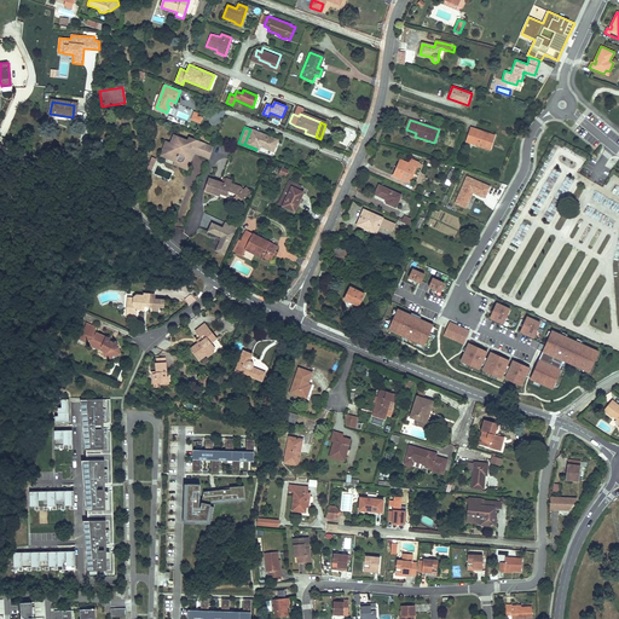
[(496,136),(472,127),(468,142),(491,149),(496,136)]
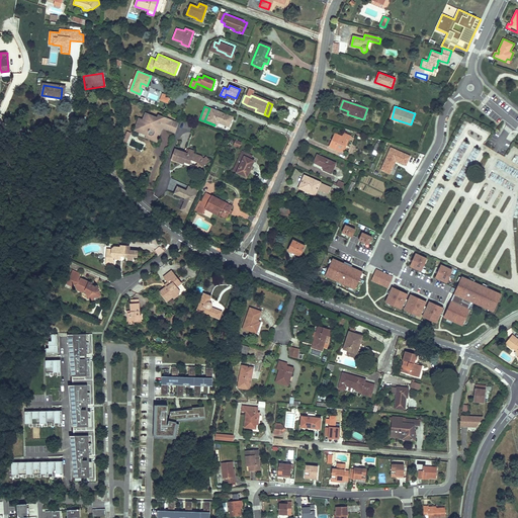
[(231,117),(209,108),(204,120),(214,124),(217,121),(227,125),(231,117)]
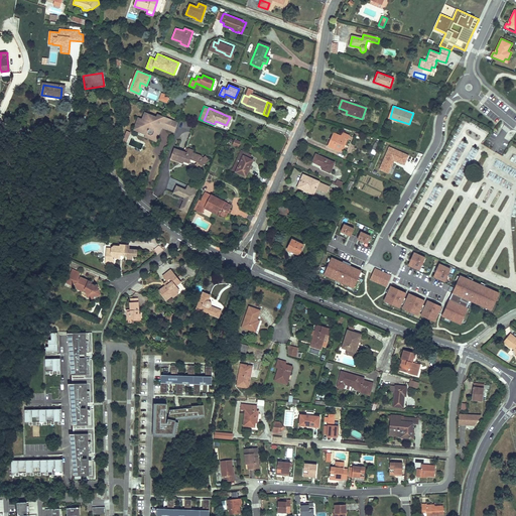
[(162,126),(169,129),(172,121),(163,117),(162,120),(157,117),(146,113),(144,119),(140,118),(137,123),(142,126),(140,130),(148,133),(151,134),(153,134),(158,136),(160,131),(158,128),(156,127),(158,124),(162,126)]
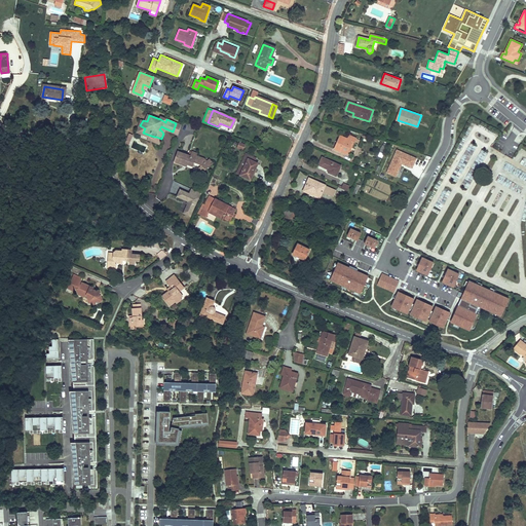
[(178,134),(181,125),(176,123),(173,132),(178,134)]
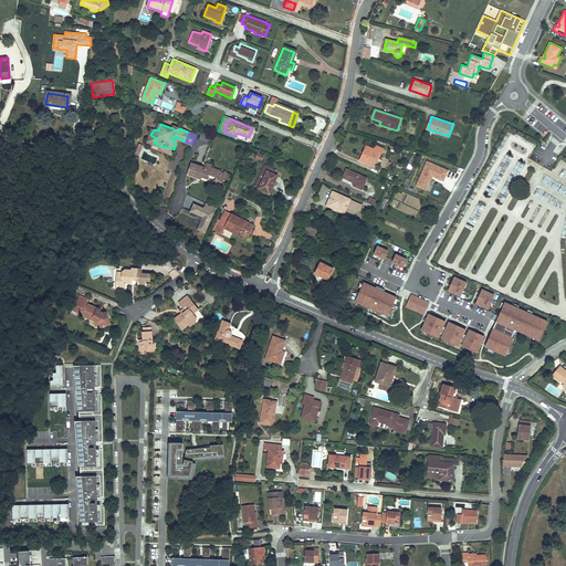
[(143,146),(138,144),(133,155),(137,157),(143,146)]
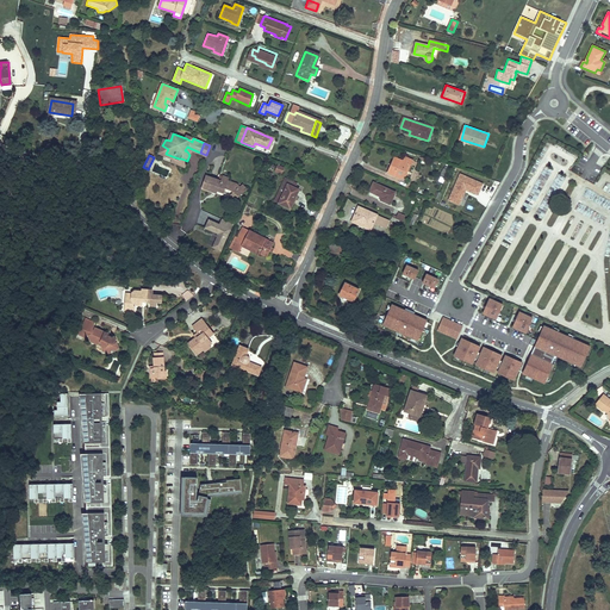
[(430,159),(417,155),(416,162),(419,163),(421,162),(428,165),(430,159)]
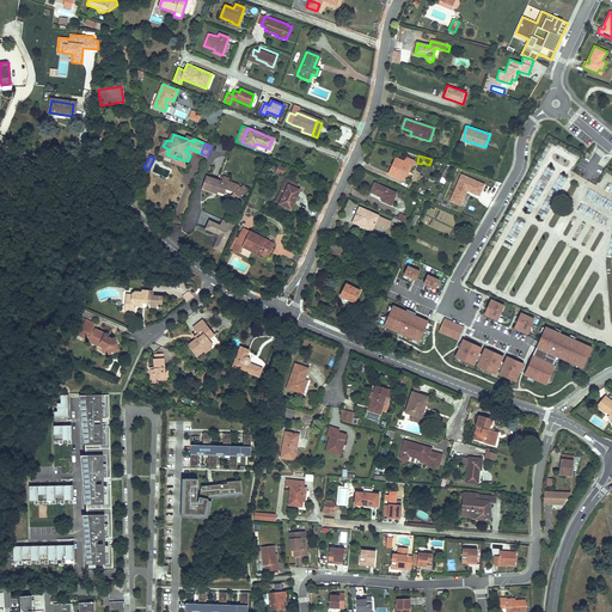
[(396,158),(390,173),(404,179),(405,181),(412,165),(414,165),(415,160),(407,157),(404,161),(396,158)]
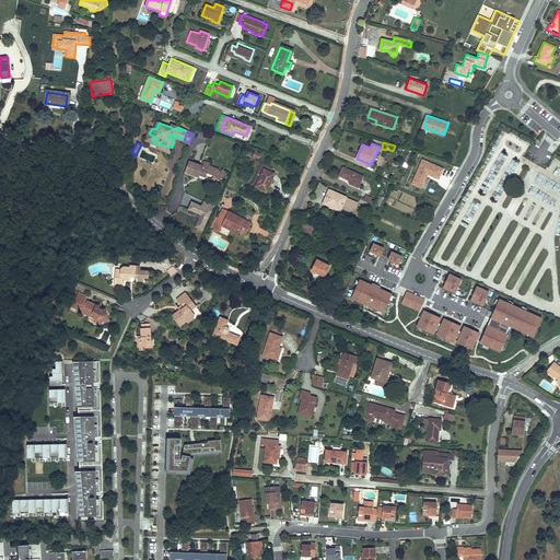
[(443,168),(422,159),(411,184),(422,188),(428,175),(439,179),(443,168)]
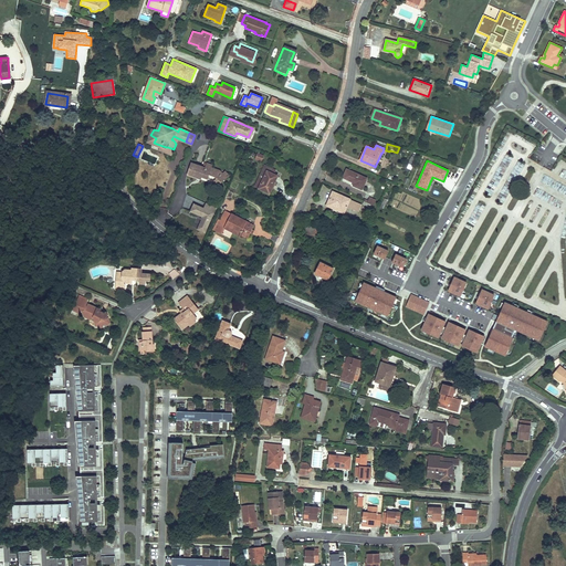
[(206,168),(192,163),(187,174),(198,178),(199,177),(202,178),(208,180),(209,177),(215,179),(213,184),(217,188),(224,182),(220,177),(222,176),(220,173),(212,170),(206,167),(206,168)]
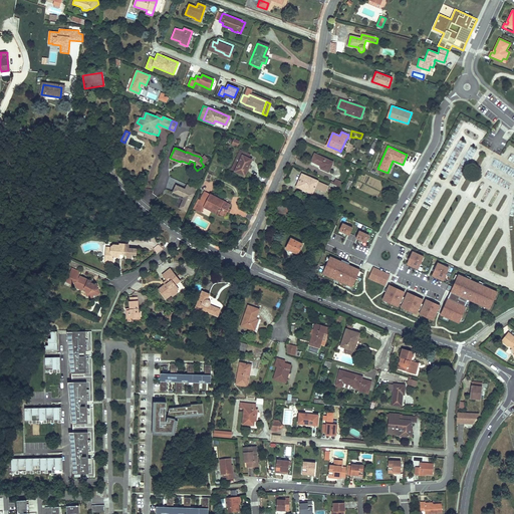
[(231,170),(234,171),(240,156),(248,159),(249,155),(239,151),(231,170)]
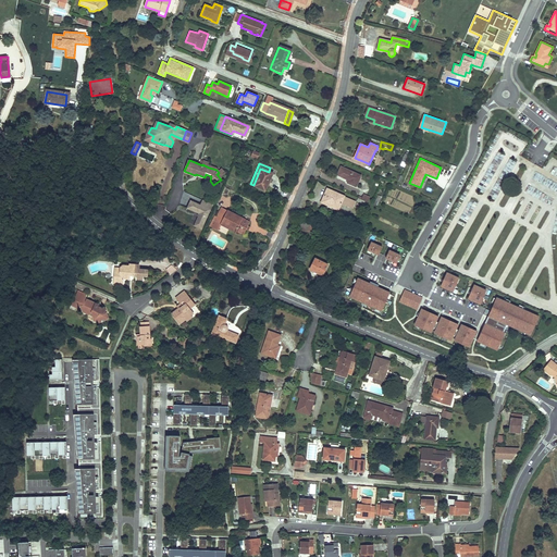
[(360,175),(342,165),(337,175),(347,180),(346,182),(356,186),(360,175)]
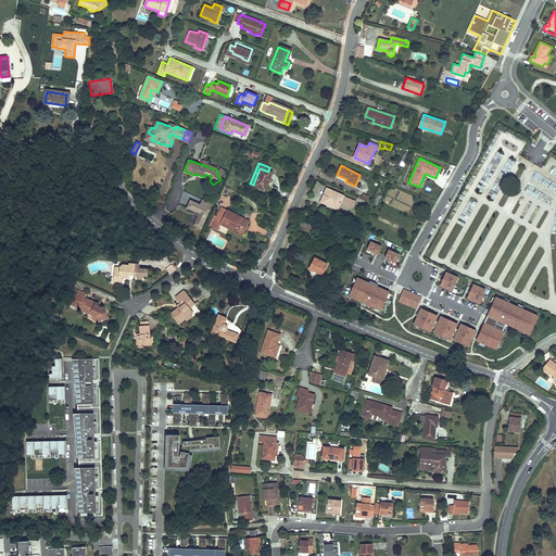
[(268,172),(260,168),(253,185),(264,189),(270,173),(268,172)]
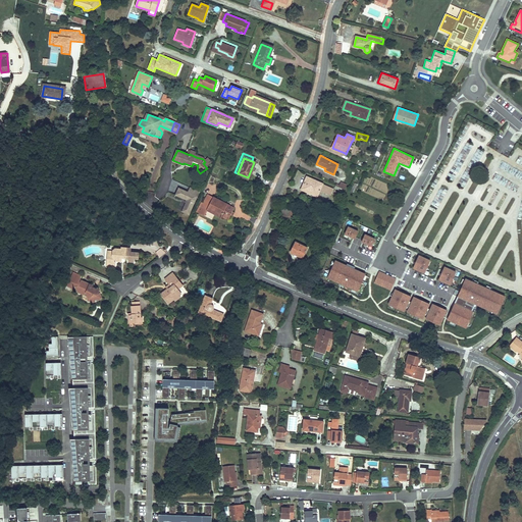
[(332,189),(307,176),(301,190),(317,197),(320,191),(329,195),(332,189)]
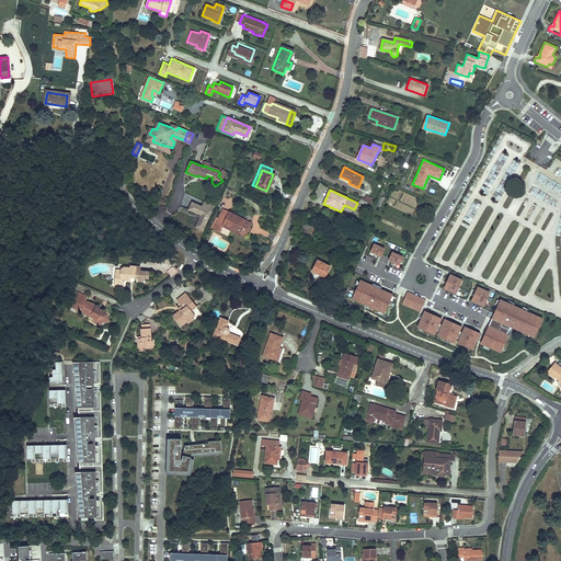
[(212,209),(214,204),(204,199),(202,205),(212,209)]
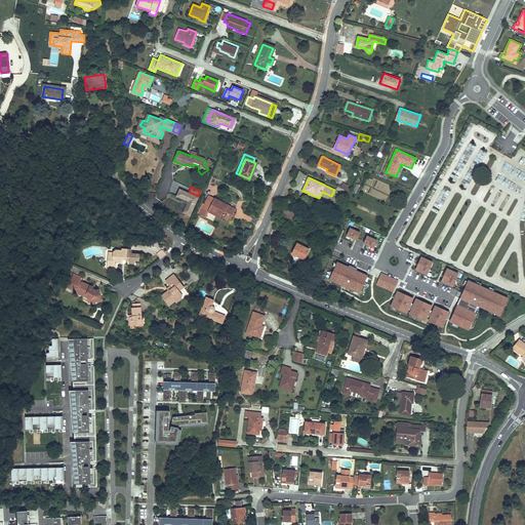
[(189,214),(198,196),(189,192),(179,188),(176,194),(188,199),(183,211),(189,214)]
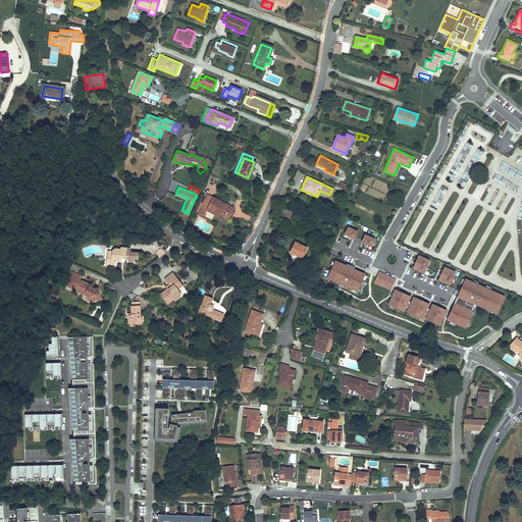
[(206,210),(212,197),(208,194),(198,213),(204,216),(207,210),(206,210)]
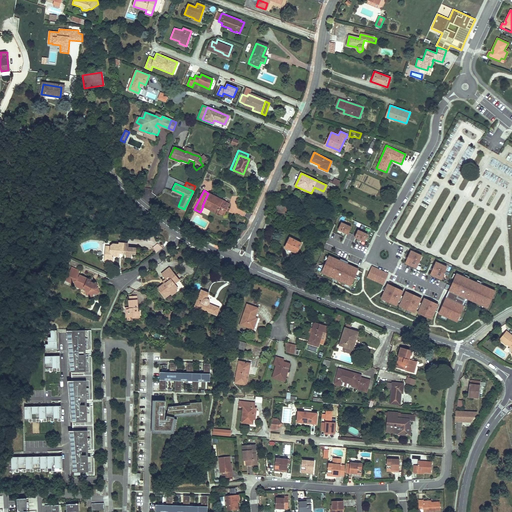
[(224,214),(229,204),(208,193),(202,206),(203,206),(216,213),(218,211),(224,214)]
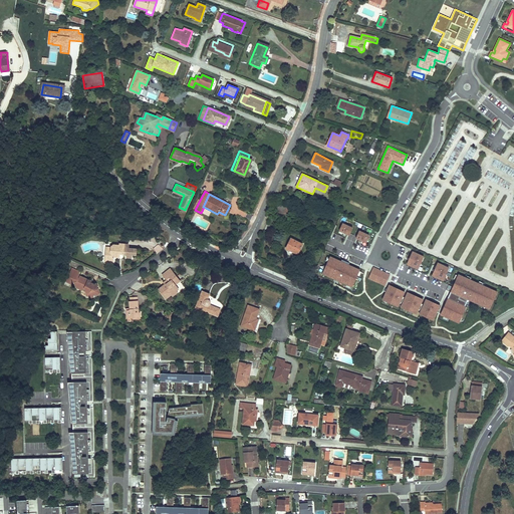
[(286,209),(281,222),(286,224),(293,208),(278,202),(277,205),(286,209)]
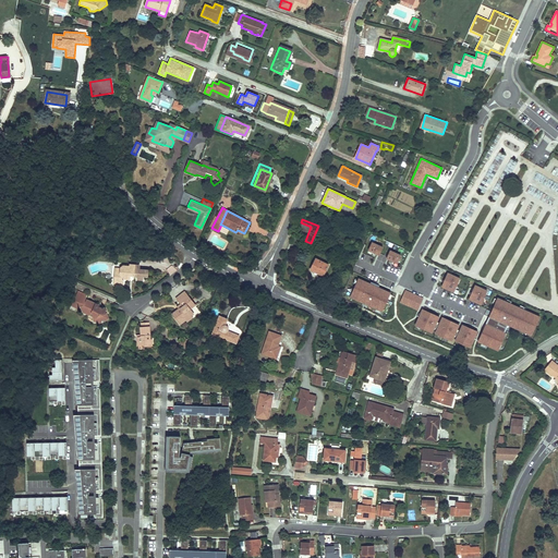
[(311,227),(301,222),(298,229),(301,230),(298,238),(305,241),(311,227)]
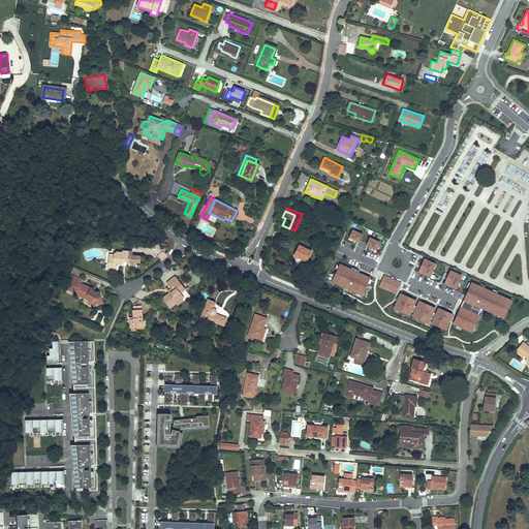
[(364,235),(352,229),(349,238),(360,243),(364,235)]
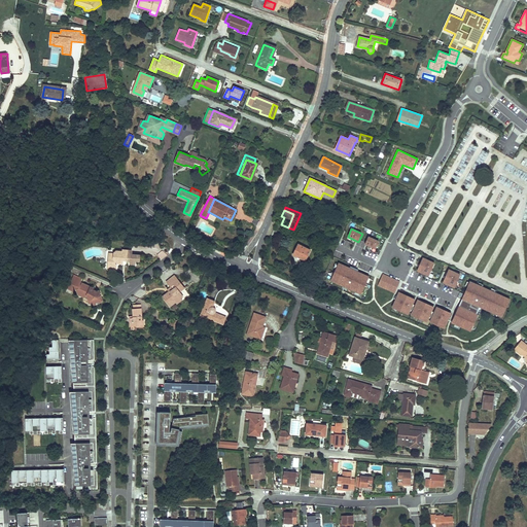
[(381,242),(370,237),(365,245),(377,250),(381,242)]
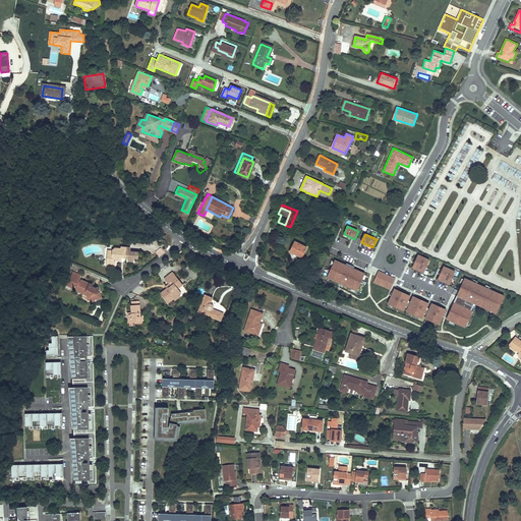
[(306,247),(295,241),(289,252),(301,258),(306,247)]
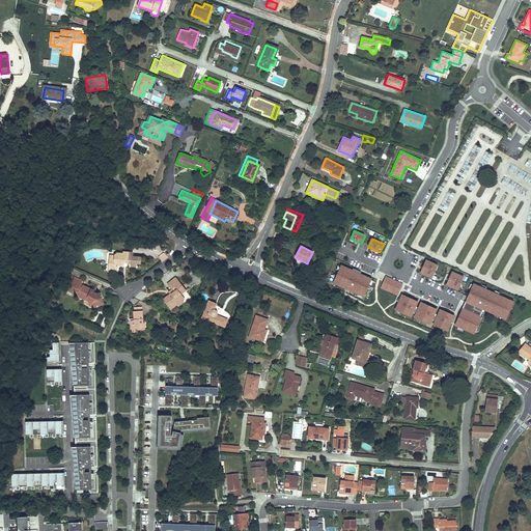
[(140,258),(132,257),(132,253),(128,252),(123,252),(123,253),(117,253),(115,255),(115,256),(114,261),(110,261),(109,269),(117,270),(117,268),(118,266),(122,267),(123,262),(123,261),(127,261),(127,263),(131,263),(130,266),(135,267),(135,262),(139,262),(140,258)]
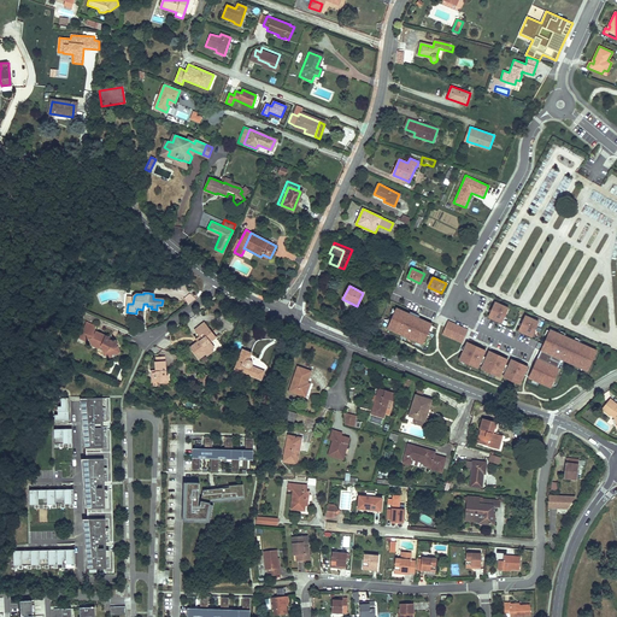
[(509,309),(495,303),(488,317),(501,323),(509,309)]
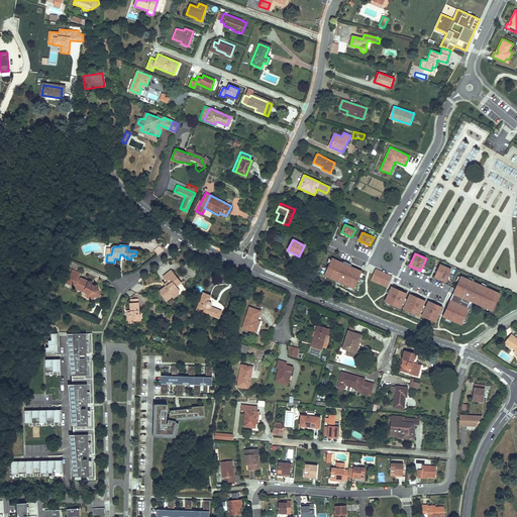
[(332,257),(324,276),(353,289),(362,271),(332,257)]
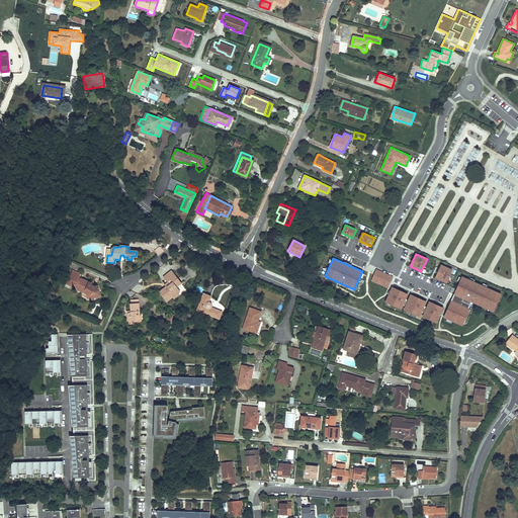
[(453,269),(442,264),(436,278),(447,283),(453,269)]
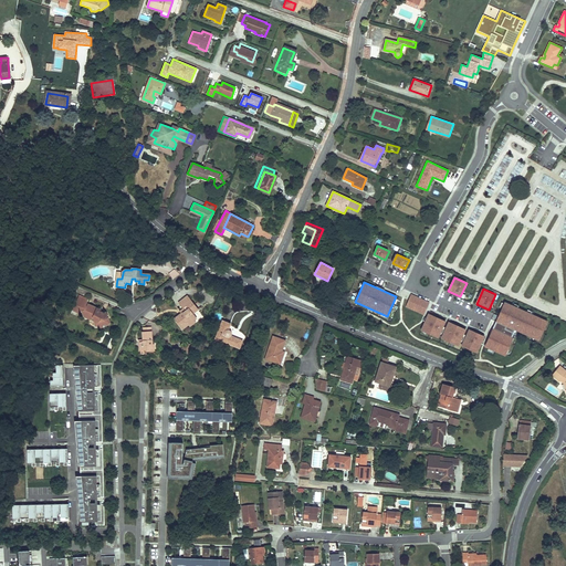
[(429,302),(411,294),(405,306),(422,315),(429,302)]
